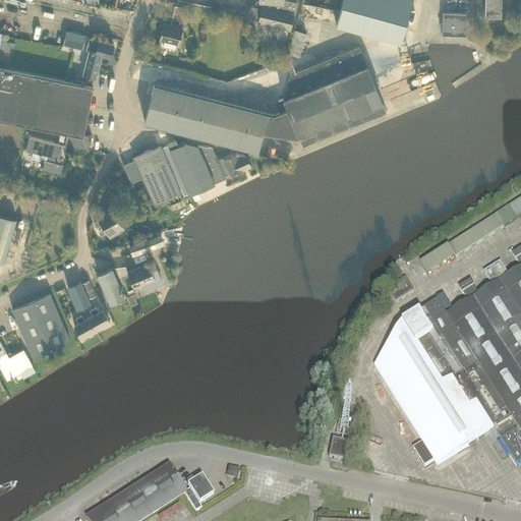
[(249,7),(248,13),(250,17),(258,18),(257,20),(289,29),(292,13),(293,13),(296,2),(288,0),(258,0),(255,0),(254,5),(253,5),(249,7)]
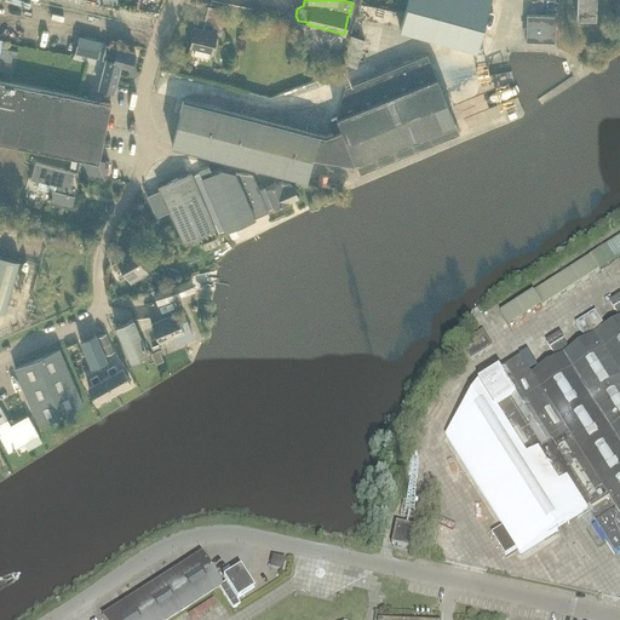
[(400,28),(400,29),(477,51),(480,41),(488,10),(489,0),(407,0),(405,10),(400,28)]
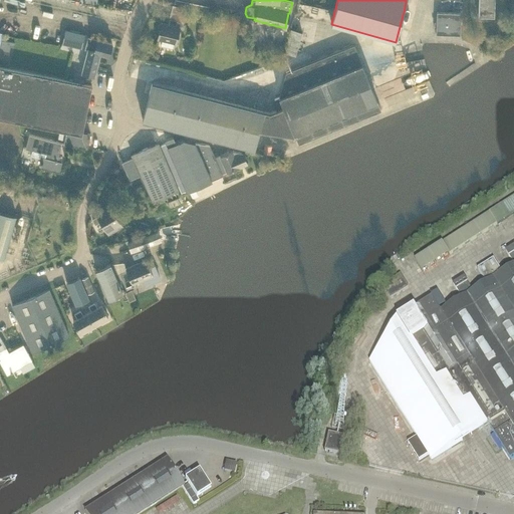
[(478,0),(478,8),(478,15),(494,16),(494,8),(494,0),(478,0)]
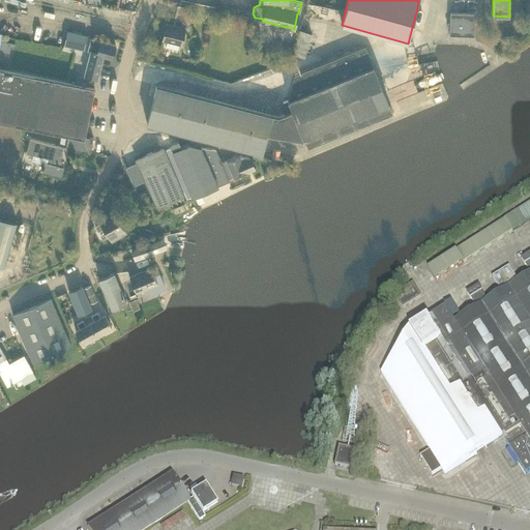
[(311,13),(314,5),(306,3),(304,11),(305,12),(311,13)]
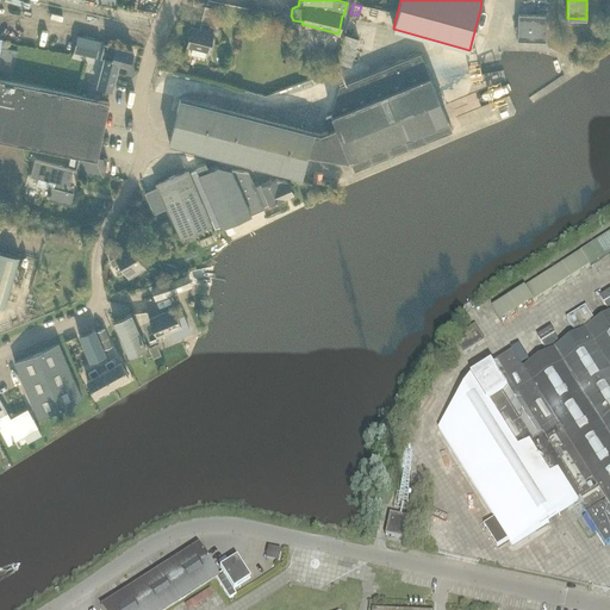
[(200,22),(210,24),(209,32),(191,27),(187,45),(192,47),(191,54),(204,56),(205,50),(209,51),(212,33),(216,33),(218,25),(215,25),(218,10),(204,6),(200,22)]
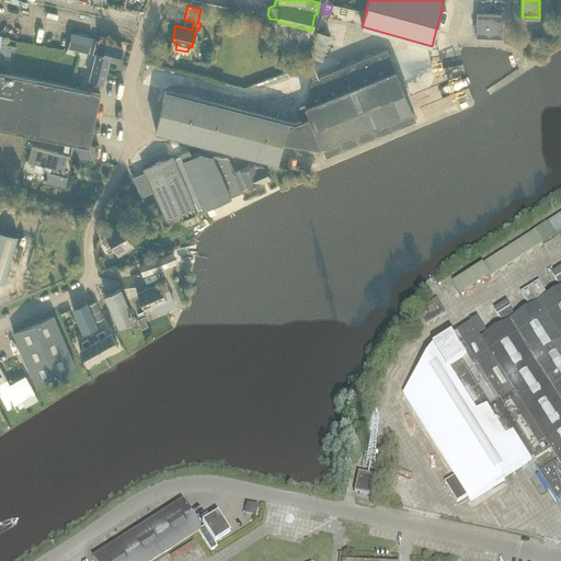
[(476,37),(482,37),(502,38),(503,14),(477,13),(477,16),(476,37)]
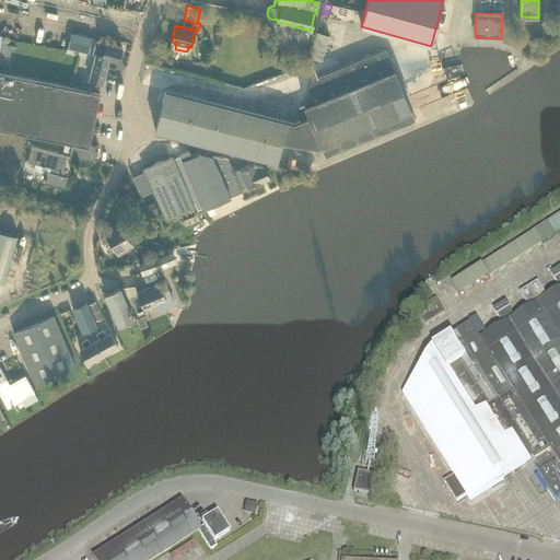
[(322,60),(329,35),(316,31),(308,56),(322,60)]
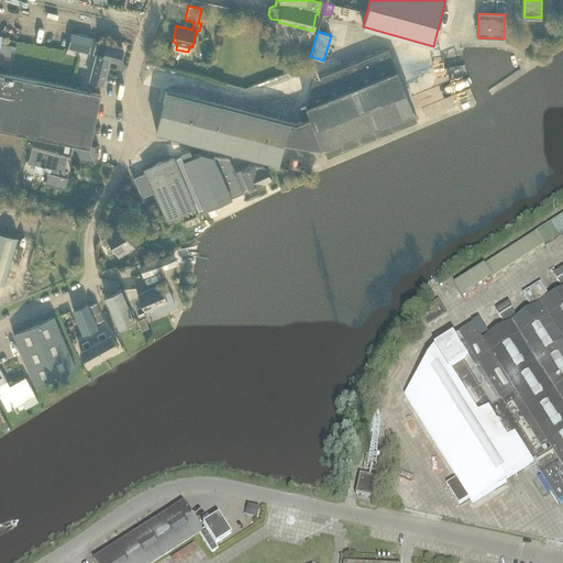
[(72,32),(67,47),(89,53),(92,37),(72,32)]
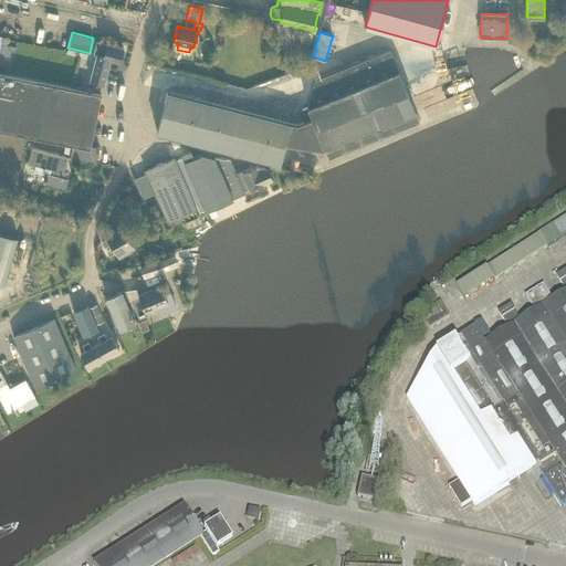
[(119,61),(123,48),(96,40),(93,54),(96,55),(90,80),(104,84),(111,59),(119,61)]
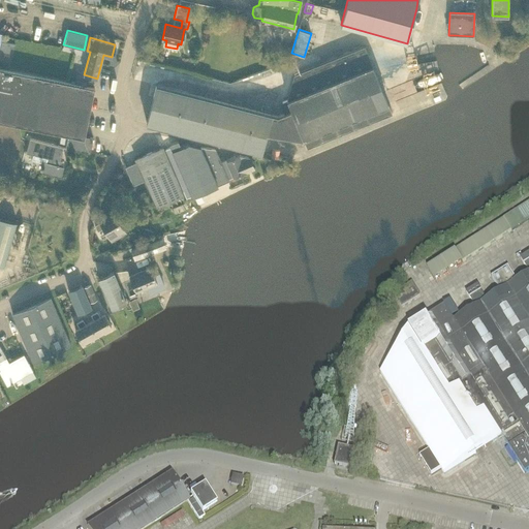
[(245,148),(244,150),(252,152),(253,150),(261,152),(267,133),(303,138),(307,148),(392,115),(387,104),(365,47),(294,74),(287,100),(282,102),(281,105),(284,114),(278,116),(271,115),(271,114),(157,85),(147,123),(166,128),(242,147),(245,148)]
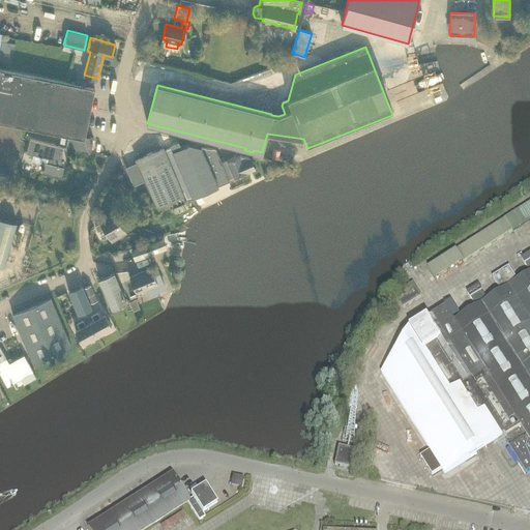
[(65,148),(90,153),(93,138),(85,137),(94,88),(74,84),(75,82),(70,82),(70,83),(0,68),(0,121),(67,136),(65,148)]
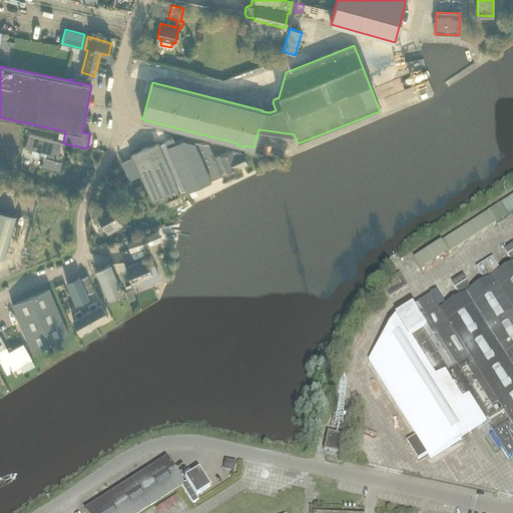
[(40,166),(59,171),(61,161),(56,160),(61,142),(29,134),(25,147),(33,149),(33,146),(47,150),(45,157),(43,157),(40,166)]
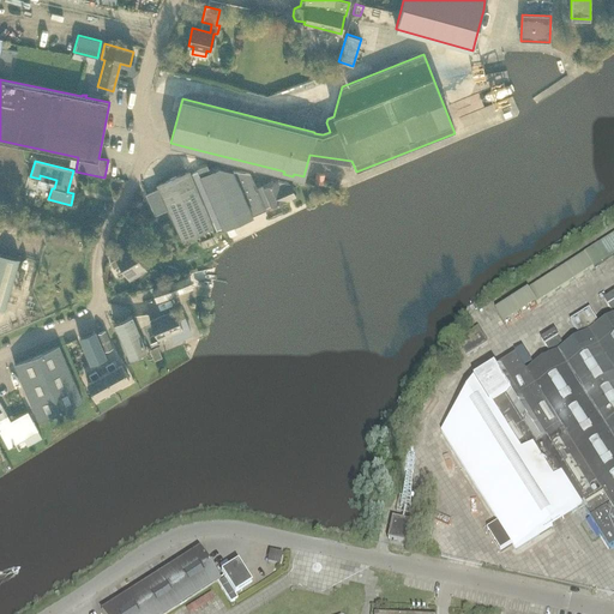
[(197,167),(199,173),(193,176),(216,229),(265,209),(264,206),(257,188),(251,173),(234,170),(220,166),(210,169),(206,162),(197,167)]
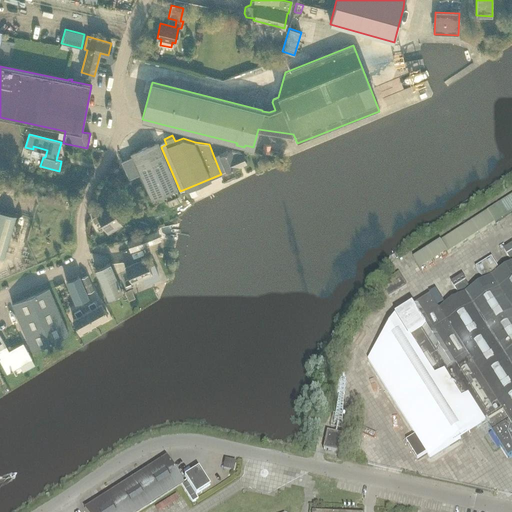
[(232,149),(214,157),(220,172),(245,161),(241,150),(244,151),(244,148),(252,150),(253,147),(245,145),(244,147),(236,145),(237,143),(234,142),(232,149)]
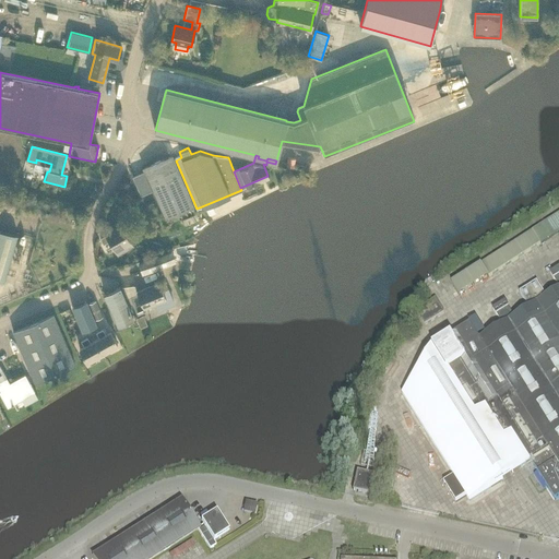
[(164,218),(166,217),(193,206),(192,204),(171,156),(143,168),(144,171),(133,177),(141,195),(152,190),(164,218)]
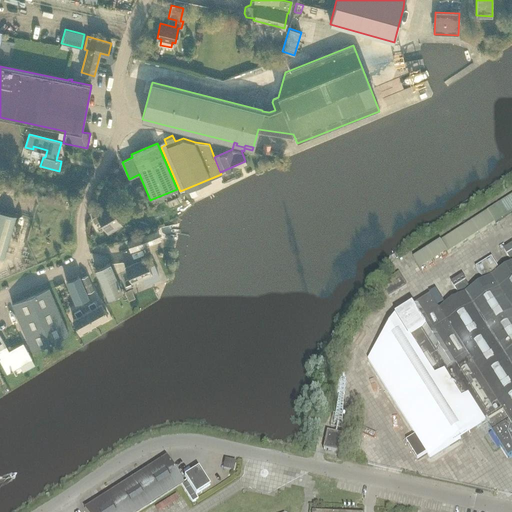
[(269,154),(270,145),(263,144),(262,153),(269,154)]
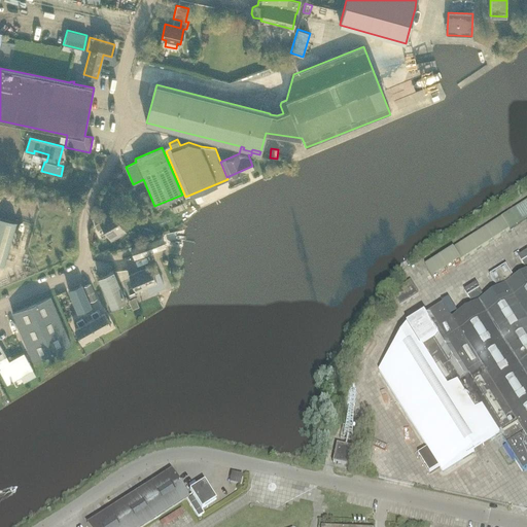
[(186,201),(172,207),(174,212),(188,206),(186,201)]
